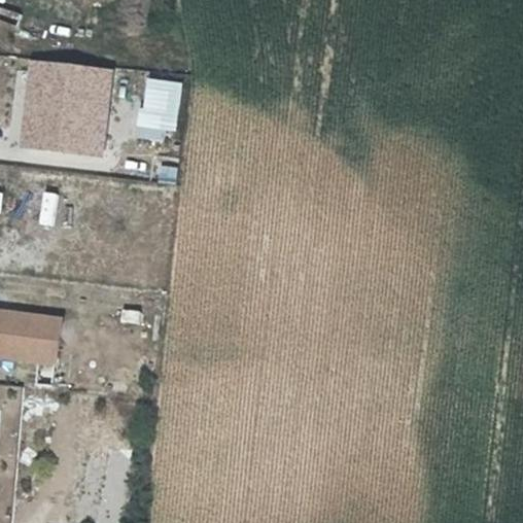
[(105,159),(114,69),(29,60),(20,149),(105,159)]
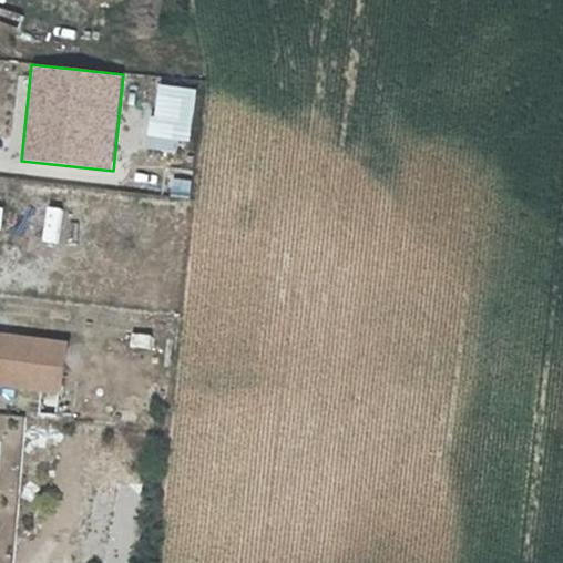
[(188,156),(196,88),(156,82),(146,169),(162,170),(164,154),(188,156)]
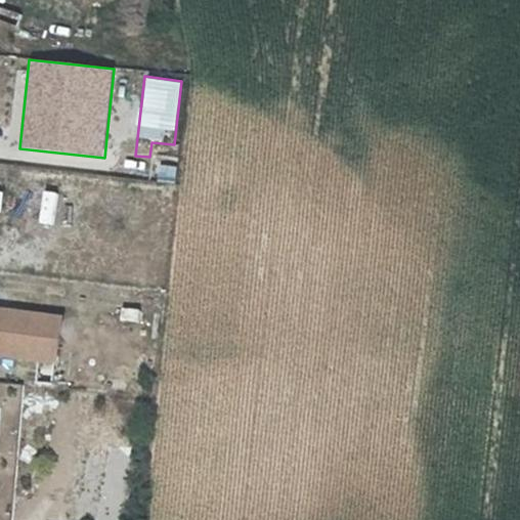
[(118,79),(117,91),(142,95),(143,82),(118,79)]
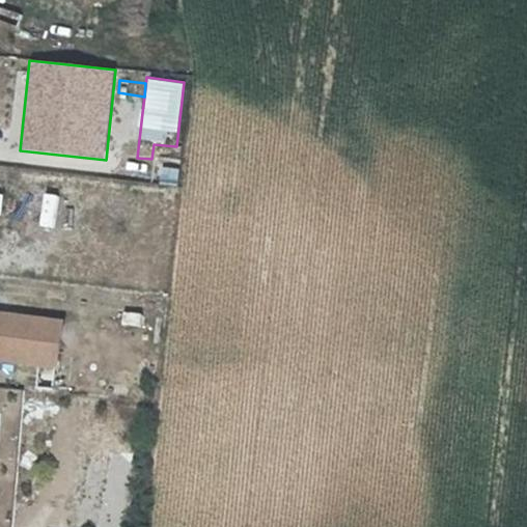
[(0,362),(61,368),(65,316),(0,309),(0,362)]
